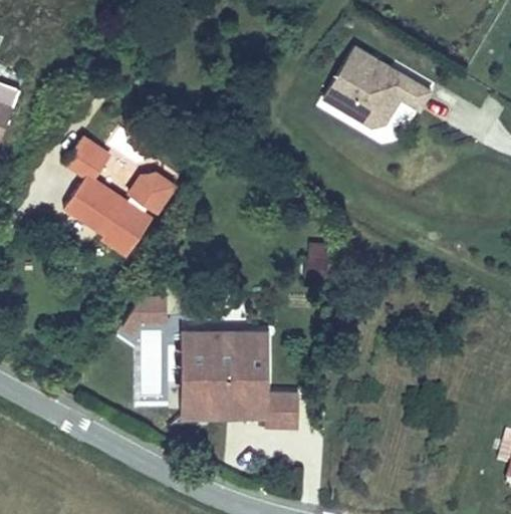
[(433,86),(355,40),(324,92),(373,121),(388,118),(403,93),(422,104),(433,86)]
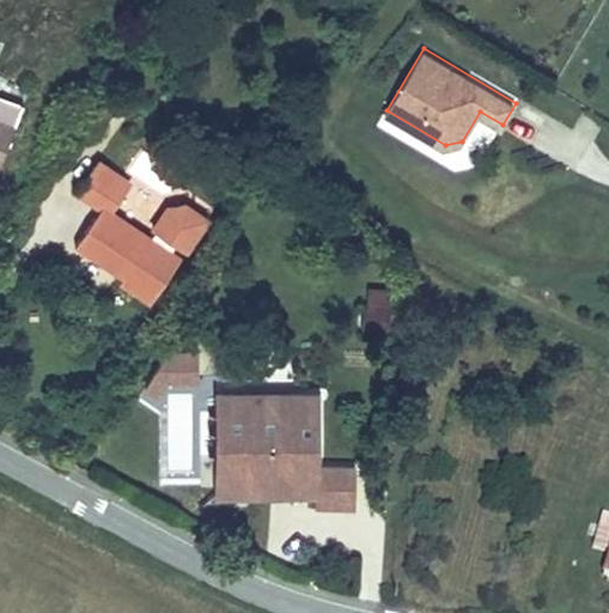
[(0,117),(18,125),(24,107),(0,97),(0,117)]
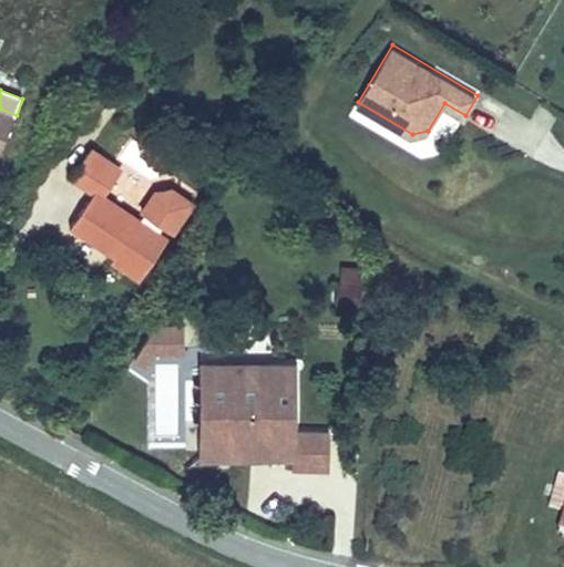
[(0,160),(17,115),(0,109),(0,160)]
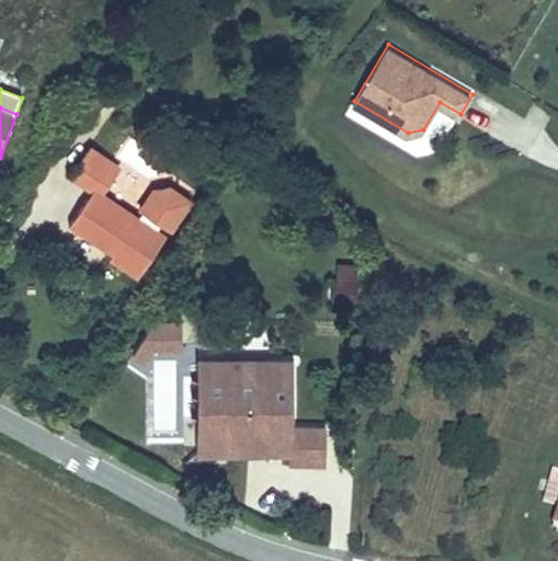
[(160,231),(162,228),(172,236),(194,203),(171,187),(154,192),(138,213),(143,215),(140,218),(104,195),(123,168),(92,148),(70,181),(92,196),(69,230),(112,259),(110,263),(138,282),(168,237),(160,231)]
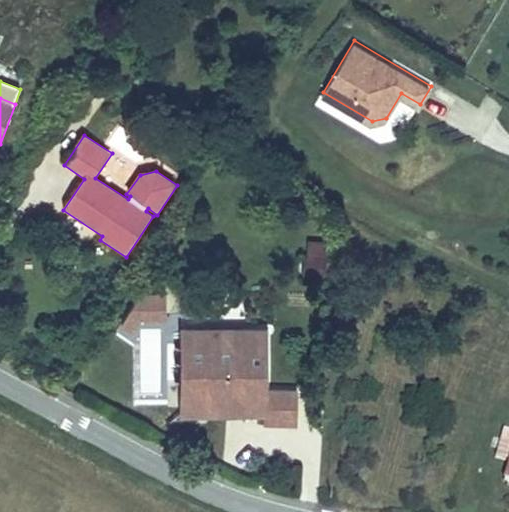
[(167,321),(166,295),(133,295),(114,321),(132,334),(141,321),(167,321)]
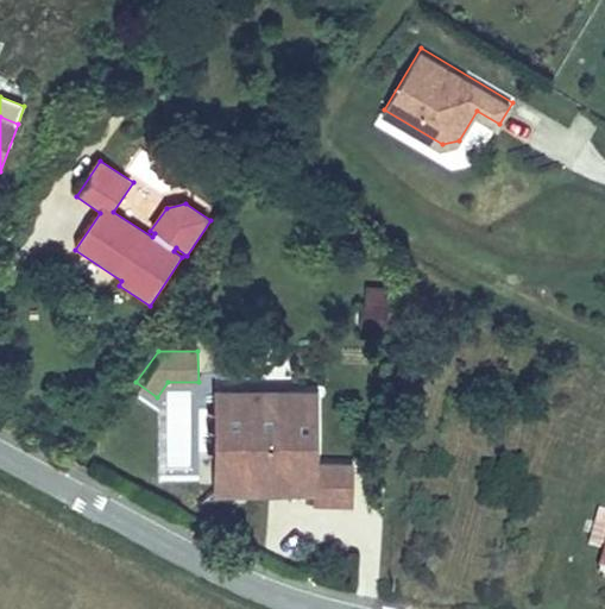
[(214,391),(215,498),(314,498),(317,498),(317,465),(317,391),(214,391)]
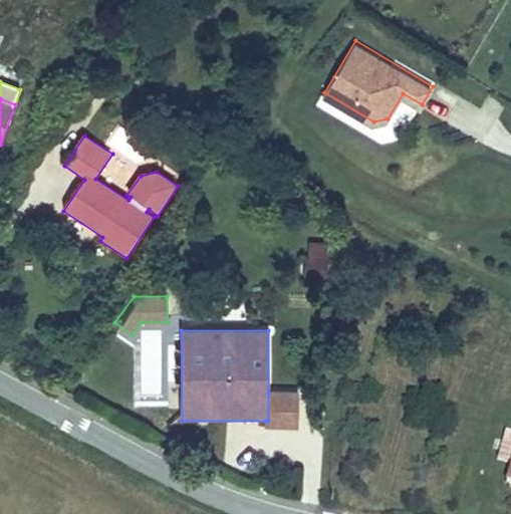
[(299,428),(299,392),(268,393),(268,421),(265,421),(265,429),(299,428)]
